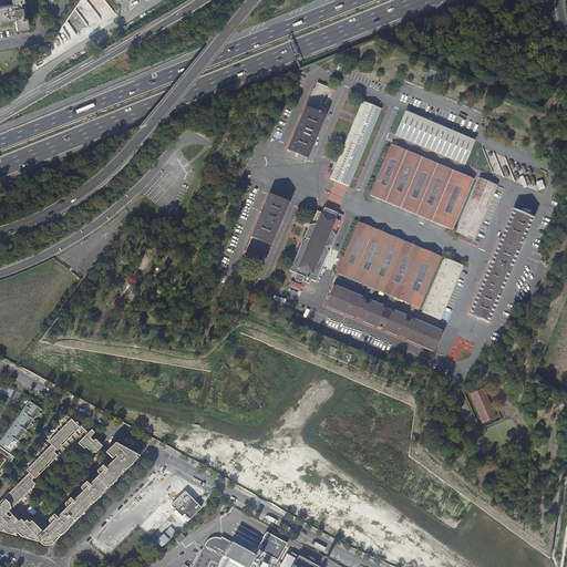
[(11,0),(12,4),(0,7),(0,24),(0,22),(14,20),(17,31),(29,29),(26,12),(23,0),(11,0)]
